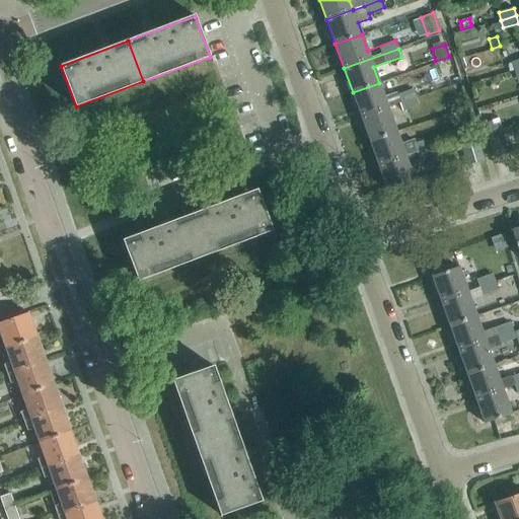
[(387,106),(379,83),(353,92),(361,117),(387,106)]
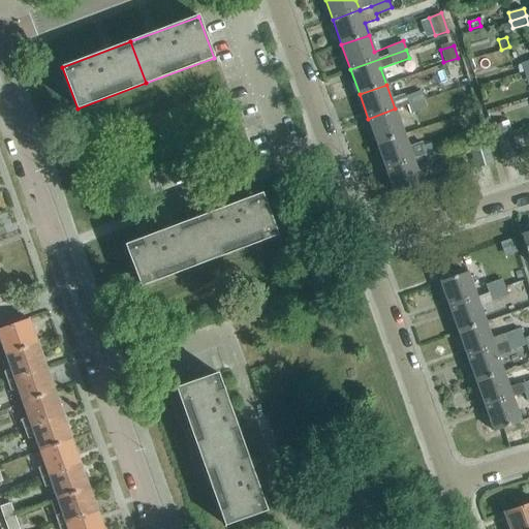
[(404,97),(407,105),(424,99),(421,90),(404,97)]
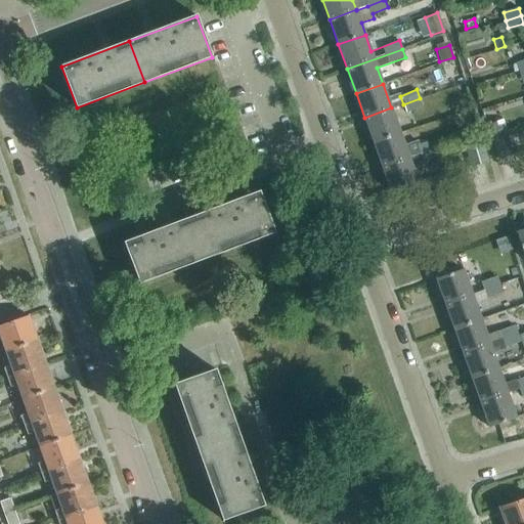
[(400,133),(395,119),(407,115),(406,113),(423,106),(420,98),(403,104),(391,107),(364,118),(374,143),(400,133)]
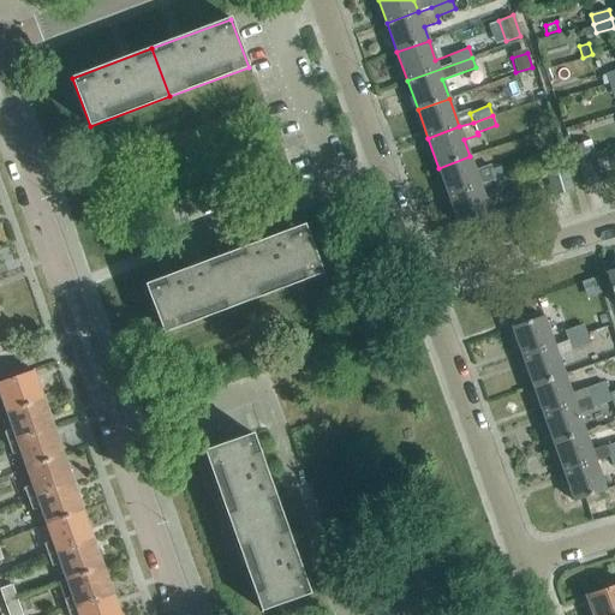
[(574,159),(575,157),(593,153),(590,141),(571,147),(574,159)]
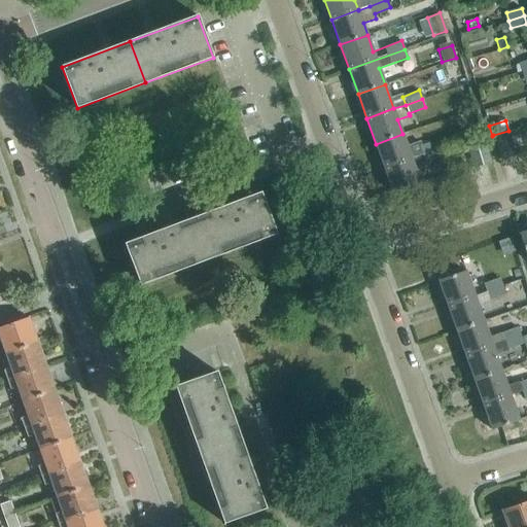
[(516,155),(508,131),(493,135),(494,135),(501,160),(516,155)]
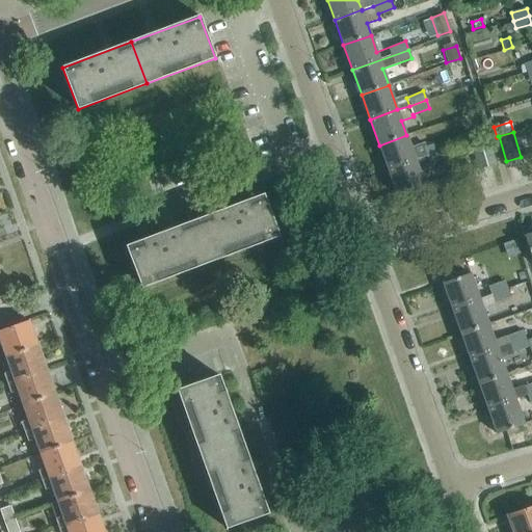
[(388,170),(444,150),(441,140),(426,145),(424,142),(410,148),(406,135),(379,145),(388,170)]
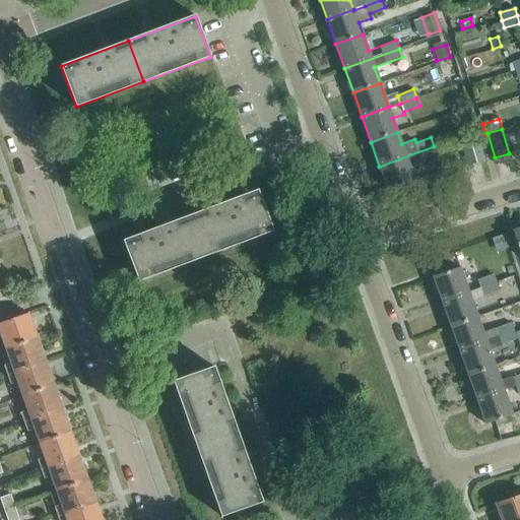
[(461,139),(469,166),(484,161),(475,135),(461,139)]
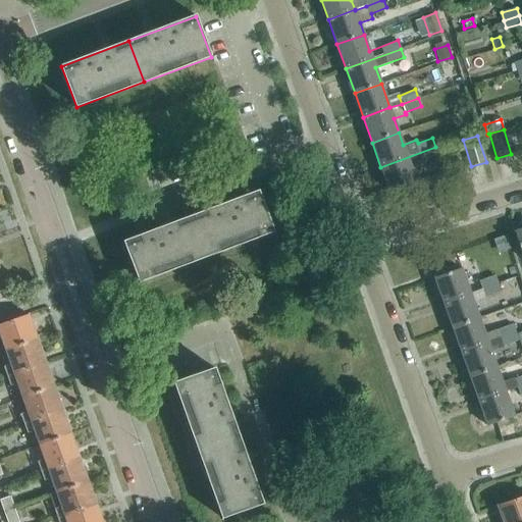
[(416,183),(411,167),(423,163),(422,161),(438,154),(435,147),(380,167),(389,192),(416,183)]
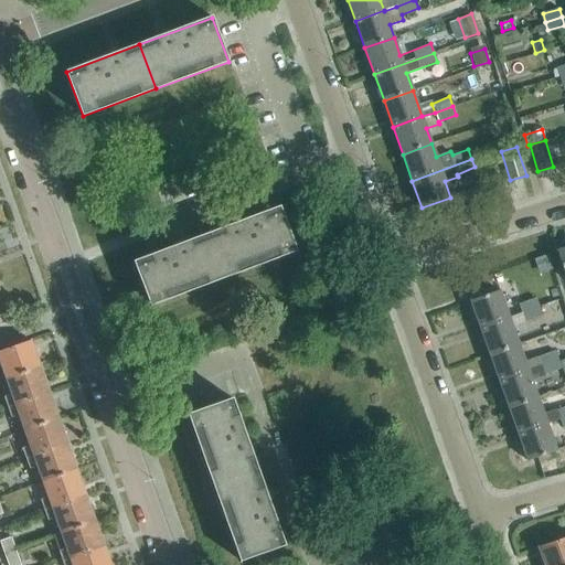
[(279,206),(206,234),(223,278),(296,251),(279,206)]
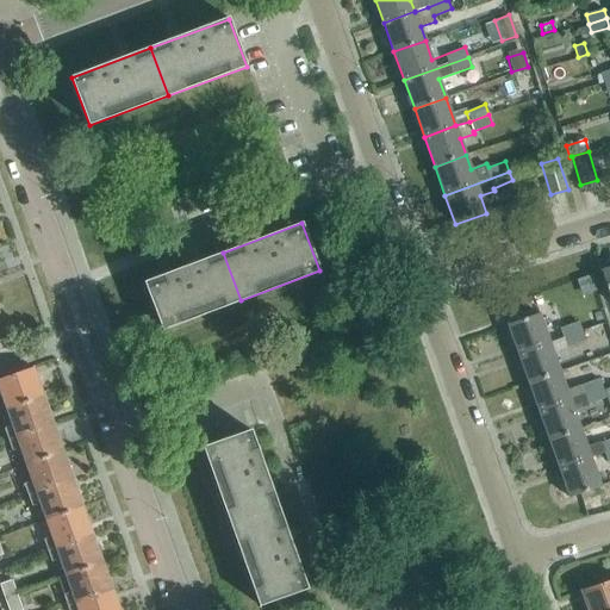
[(241,300),(223,253),(144,282),(162,330),(241,300)]
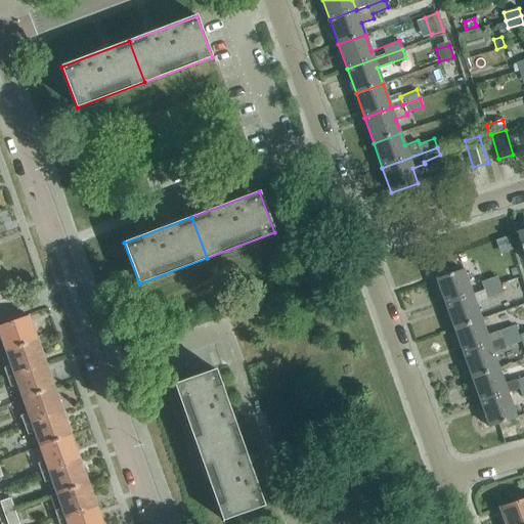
[(436,278),(445,304),(472,294),(463,269),(436,278)]
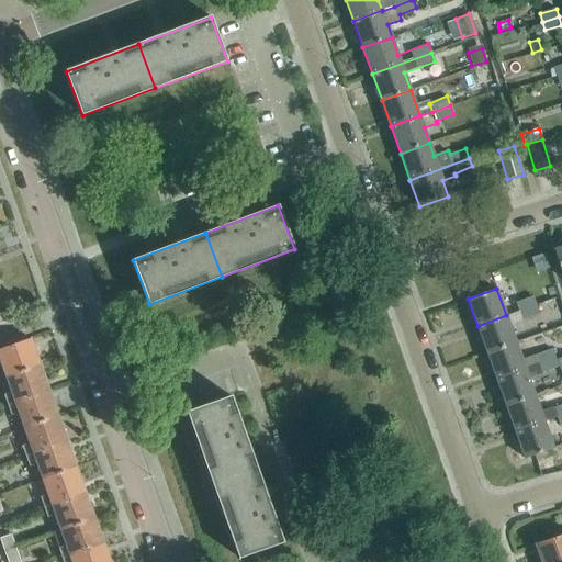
[(536,305),(532,296),(516,302),(519,311),(536,305)]
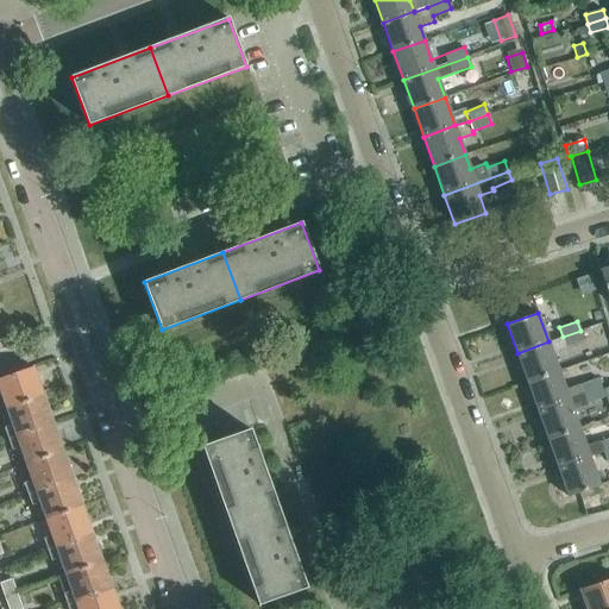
[(584,340),(581,331),(563,337),(566,347),(584,340)]
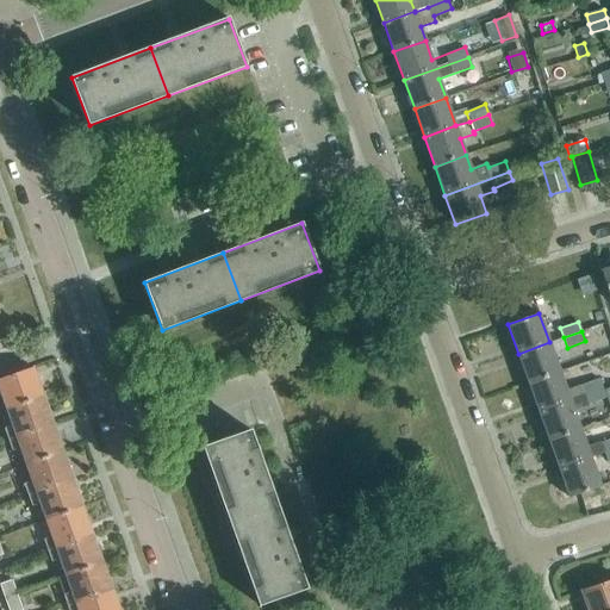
[(560,371),(549,342),(518,354),(528,383),(560,371)]
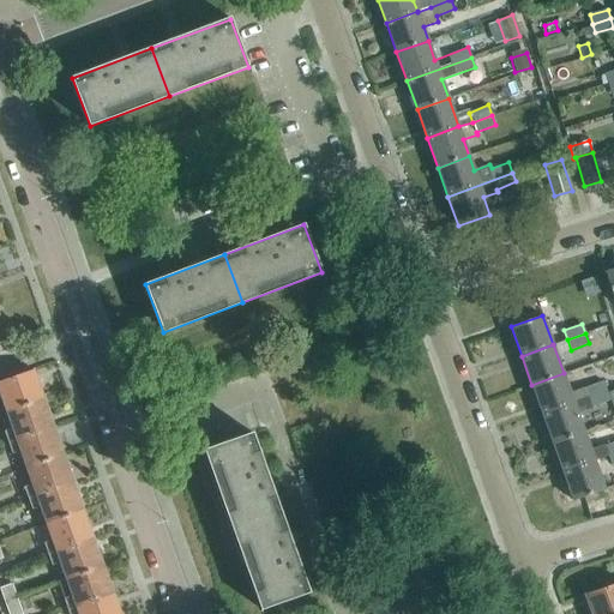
[(43,398),(34,371),(0,381),(0,395),(1,395),(7,411),(43,398)]
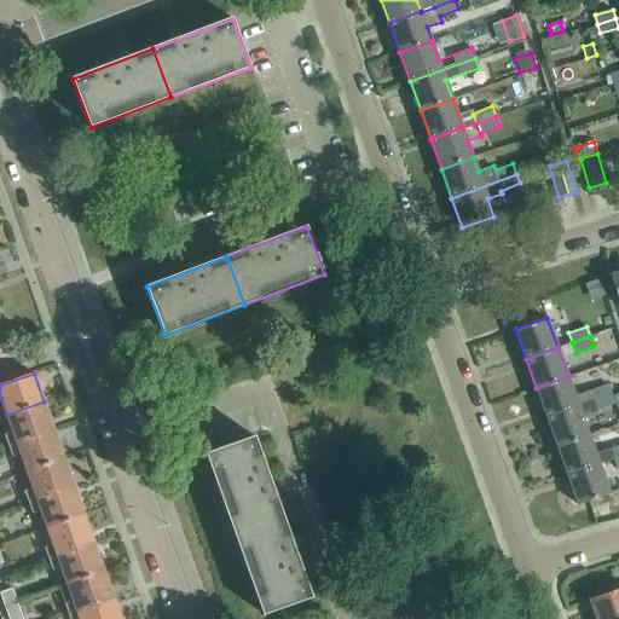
[(547,417),(618,391),(618,385),(609,386),(608,382),(574,395),(568,376),(536,388),(547,417)]
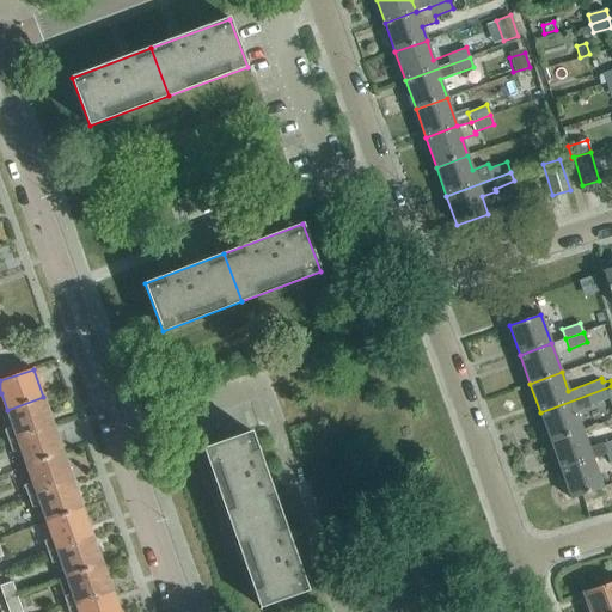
[(582,430),(576,412),(591,408),(589,405),(609,398),(611,408),(611,386),(540,412),(551,441),(582,430)]
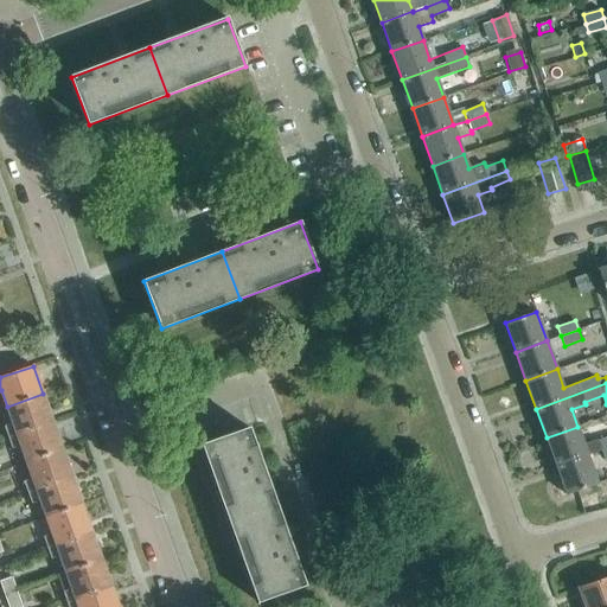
[(52,422),(43,394),(7,407),(12,423),(5,426),(8,438),(52,422)]
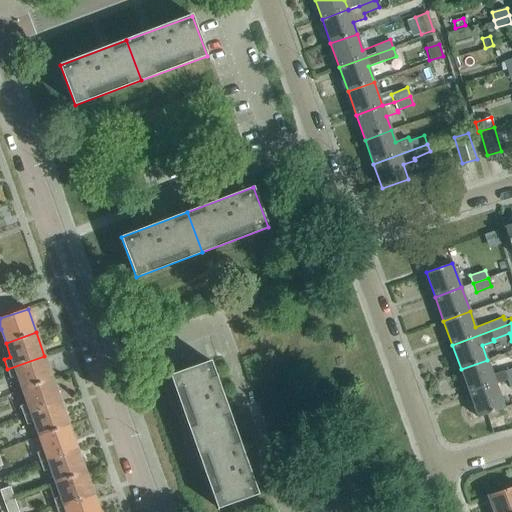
[(53,379),(44,356),(7,369),(10,378),(17,376),(22,390),(53,379)]
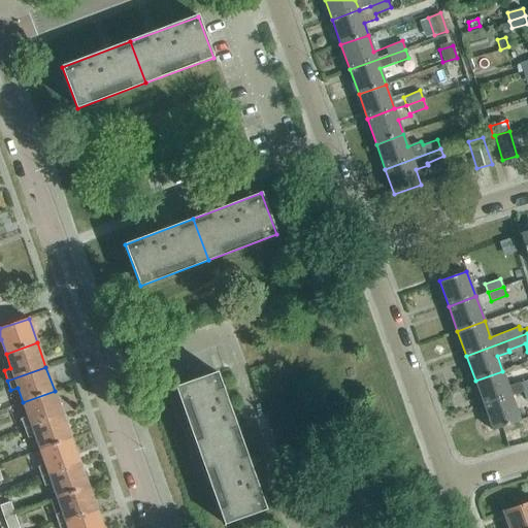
[(523,392),(527,389),(527,380),(520,383),(520,382),(507,386),(502,371),(475,381),(484,405),(512,396),(510,396),(523,392)]
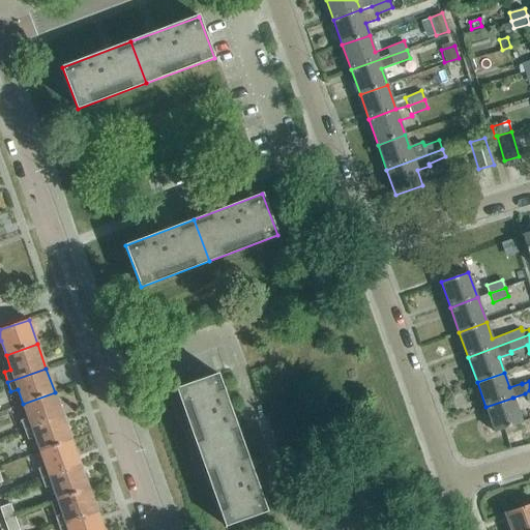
[(176,388),(201,458),(242,442),(218,374),(176,388)]
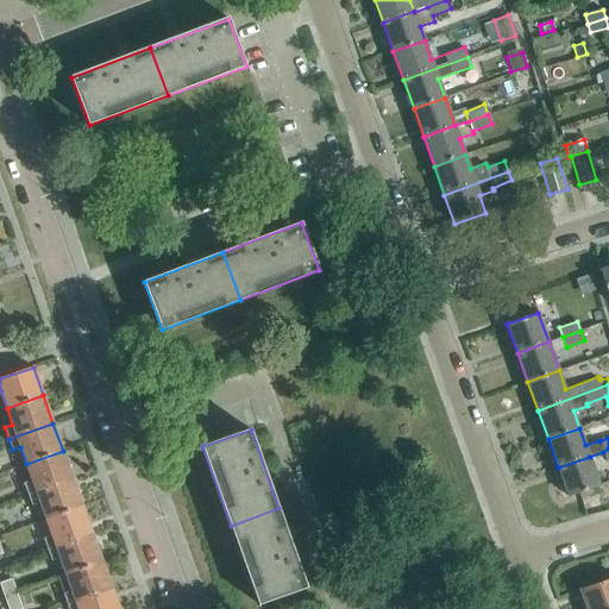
[(73,478),(63,451),(26,464),(32,481),(24,483),(29,494),(73,478)]
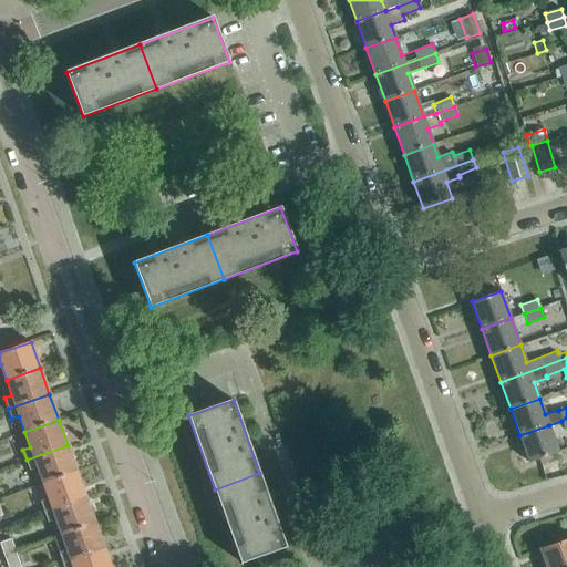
[(558,452),(549,425),(519,435),(529,463),(558,452)]
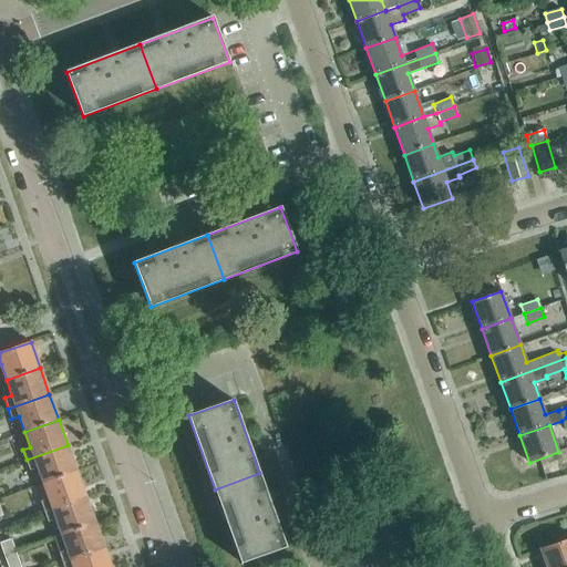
[(76,471),(68,445),(27,460),(30,471),(38,467),(43,483),(76,471)]
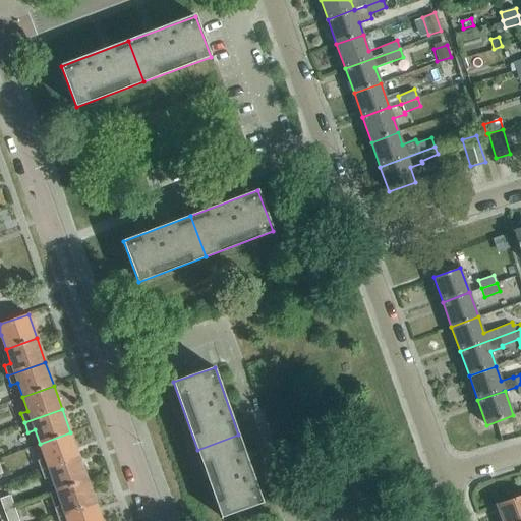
[(79,457),(70,432),(40,444),(45,458),(38,461),(41,470),(79,457)]
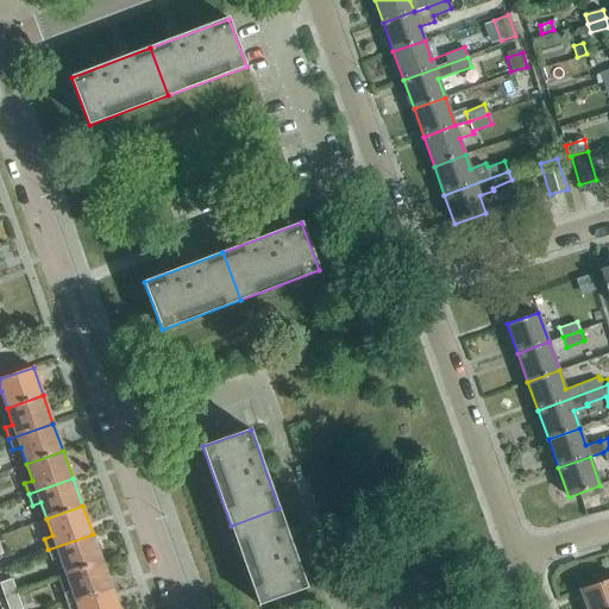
[(307,588),(278,508),(231,526),(259,604),(307,588)]
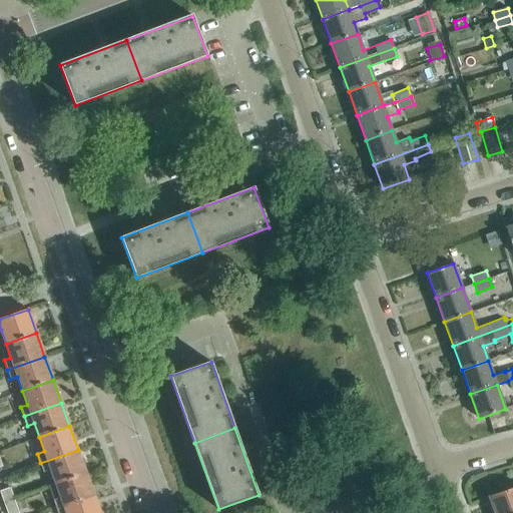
[(86,473),(78,450),(40,463),(43,472),(50,470),(55,484),(86,473)]
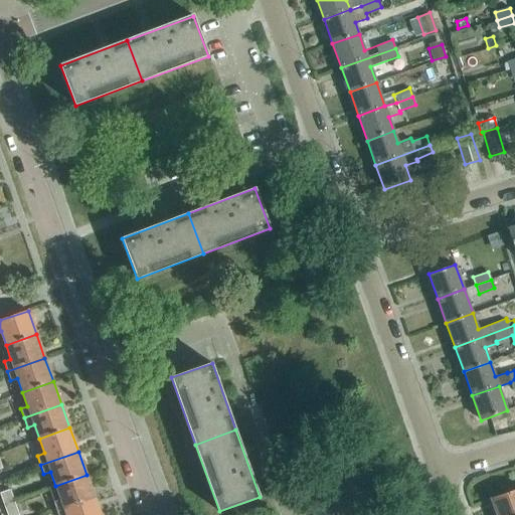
[(95,498),(87,475),(55,486),(60,500),(53,502),(57,512),(95,498)]
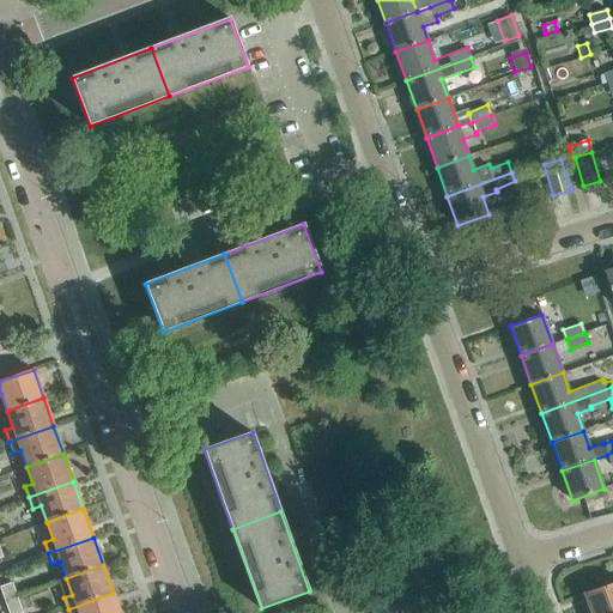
[(18,599),(11,581),(6,583),(0,586),(0,588),(5,602),(18,599)]
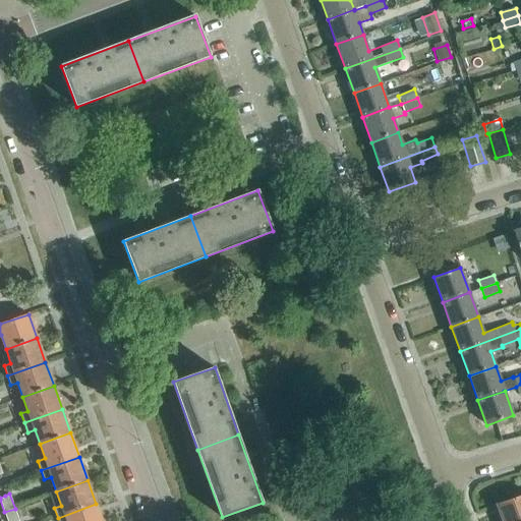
[(520,520),(520,495),(496,505),(501,520),(520,520)]
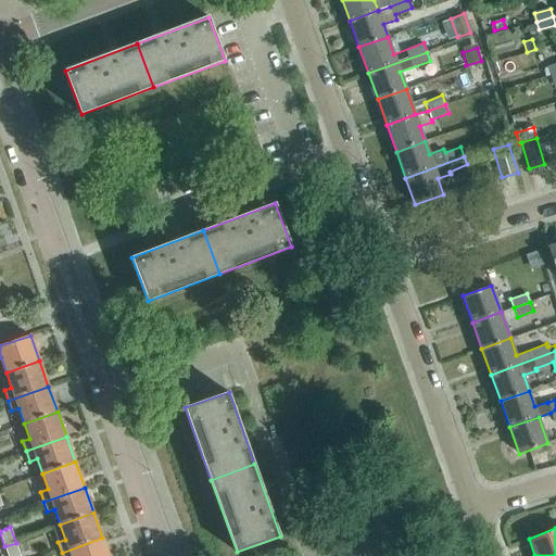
[(109,555),(102,538),(62,553),(62,555),(109,555)]
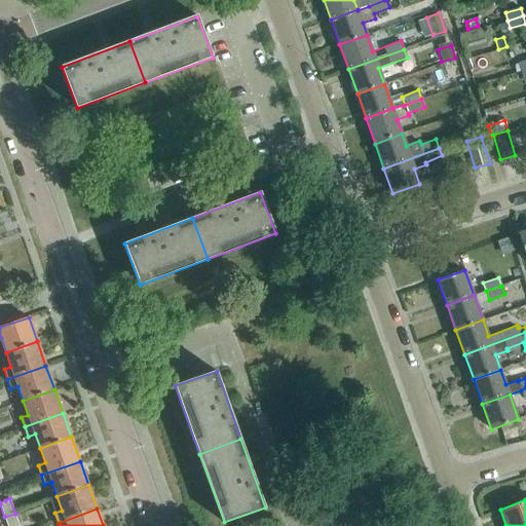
[(19,525),(15,514),(4,517),(7,525),(19,525)]
